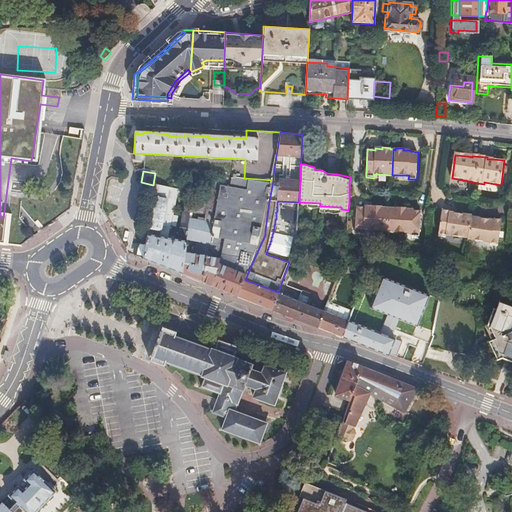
[(181,190),(184,173),(175,172),(173,188),(179,189),(181,190)]
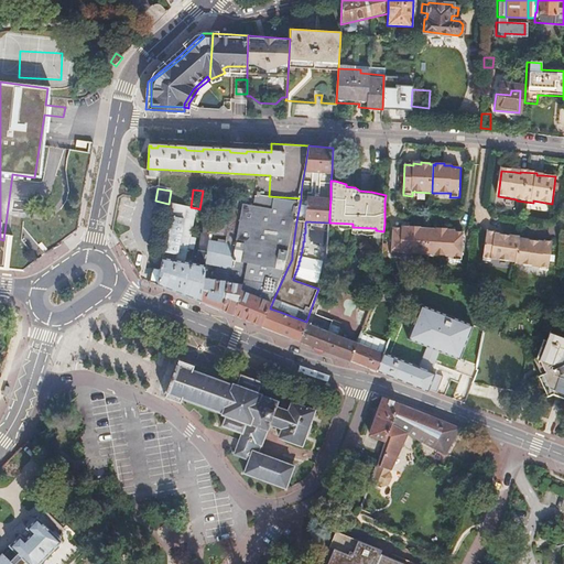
[(218,199),(219,192),(206,191),(205,201),(217,202),(218,199)]
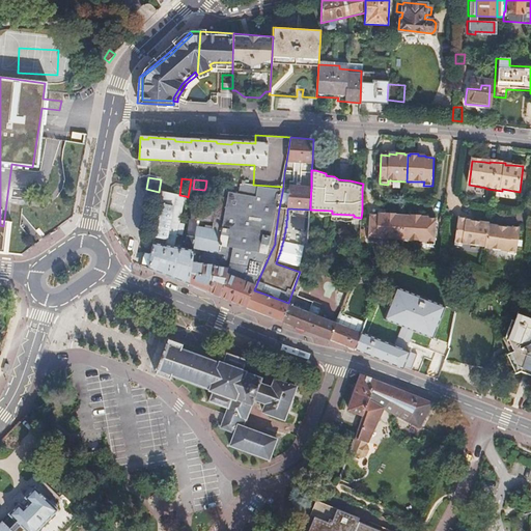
[(218,253),(232,183),(206,180),(205,188),(225,189),(216,224),(216,227),(207,225),(207,228),(198,226),(195,247),(204,249),(201,263),(192,261),(188,283),(210,291),(215,266),(218,253)]
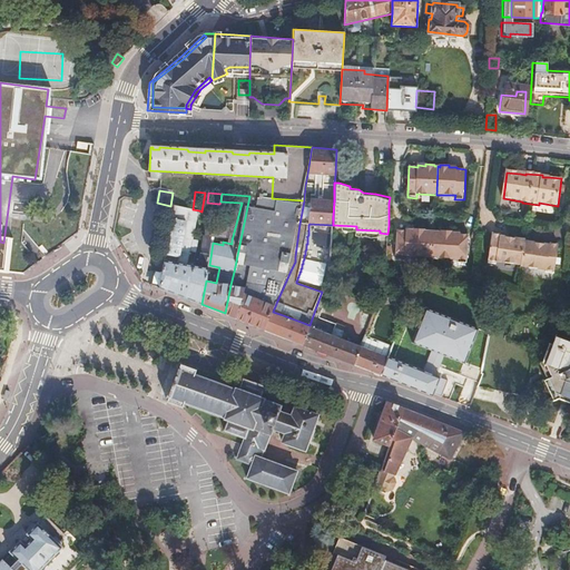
[(247,275),(265,197),(249,196),(234,272),(247,275)]
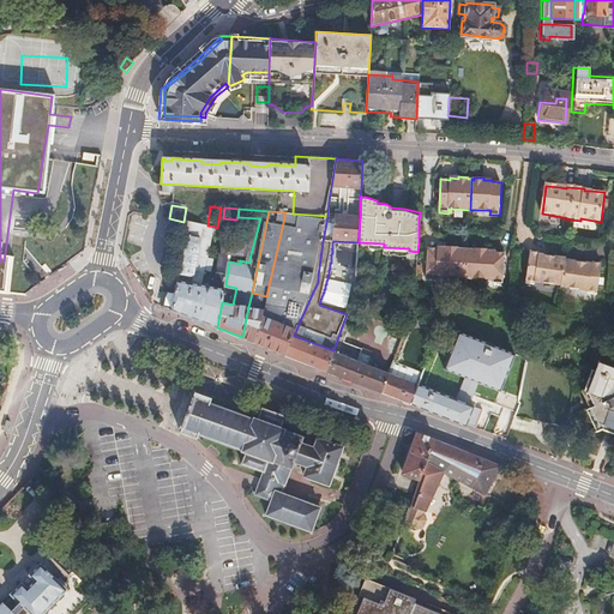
[(286,354),(294,336),(299,324),(313,292),(318,282),(318,276),(323,241),(327,216),(293,214),(286,212),(266,296),(264,305),(264,309),(257,343),(286,354)]
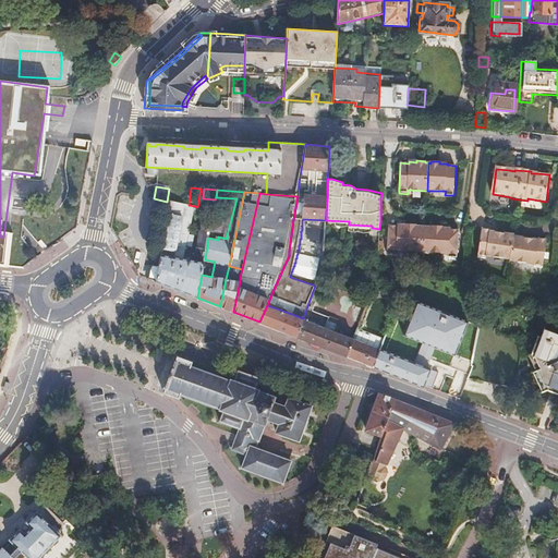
[(189,205),(171,202),(155,281),(197,298),(202,275),(205,259),(208,238),(209,231),(211,220),(203,219),(202,231),(199,231),(196,262),(185,258),(179,256),(183,233),(190,234),(187,244),(194,245),(198,227),(191,226),(195,206),(189,205)]
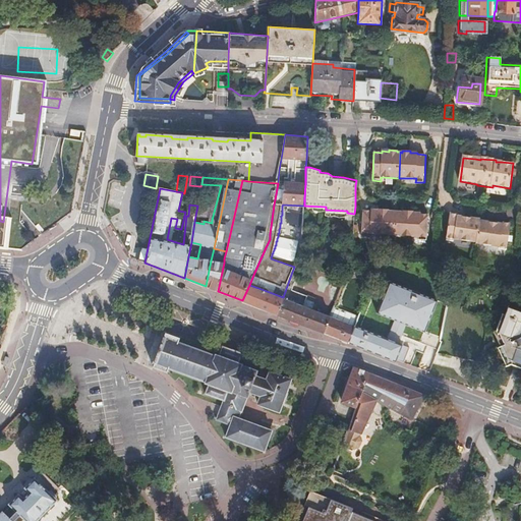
[(197,206),(195,216),(209,217),(210,207),(197,206)]
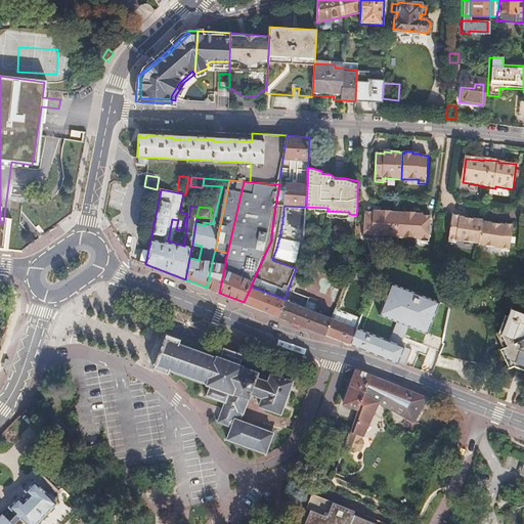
[(397,237),(399,214),(391,213),(391,212),(382,212),(382,213),(374,212),(374,214),(365,213),(363,239),(373,241),(373,236),(397,237)]
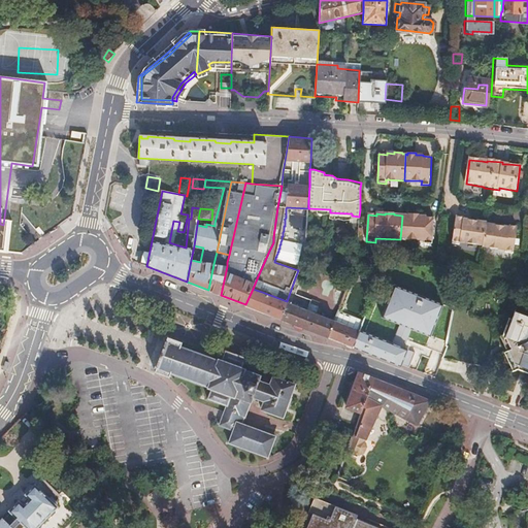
[(434,245),(435,219),(427,218),(427,217),(420,217),(420,216),(409,215),(409,216),(402,216),(400,239),(425,240),(425,244),(434,245)]
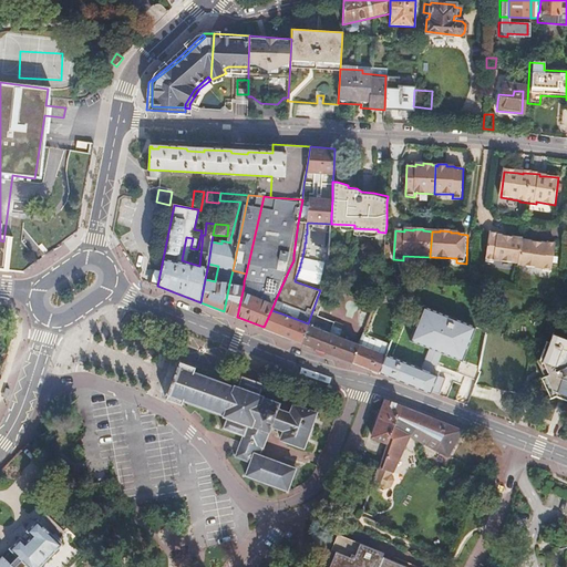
[(501,235),(493,234),(488,264),(497,265),(497,263),(522,266),(522,267),(547,270),(546,272),(555,274),(555,271),(558,244),(550,243),(550,244),(525,241),(525,239),(501,236),(501,235)]
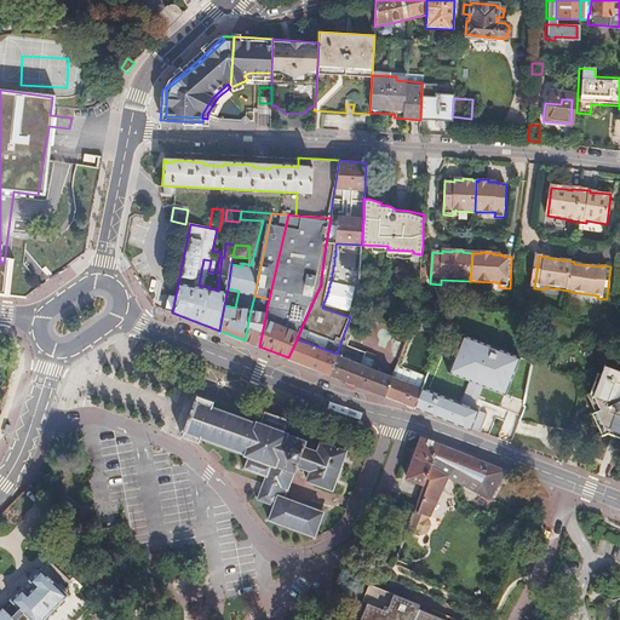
[(199,285),(206,287),(208,271),(211,260),(204,259),(199,285)]
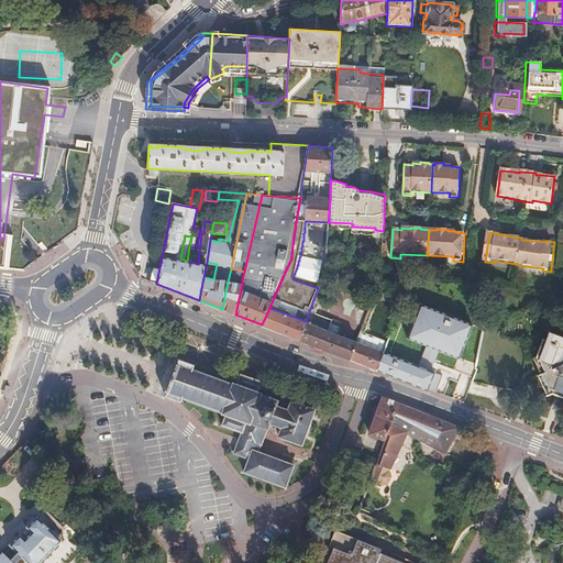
[(479,297),(479,280),(479,279),(477,279),(465,278),(466,296),(479,297)]
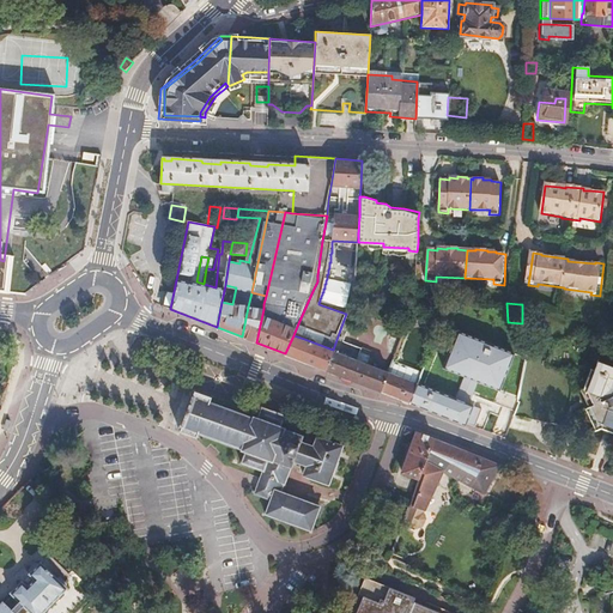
[(398,326),(402,327),(411,305),(399,304),(398,326)]
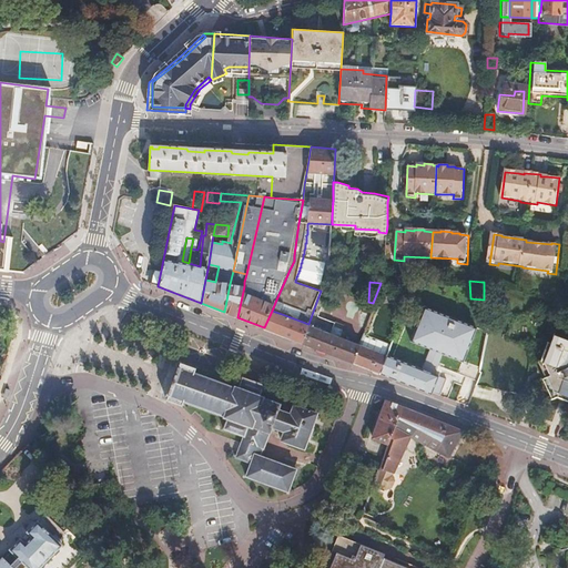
[(244,286),(230,284),(224,312),(237,317),(244,286)]
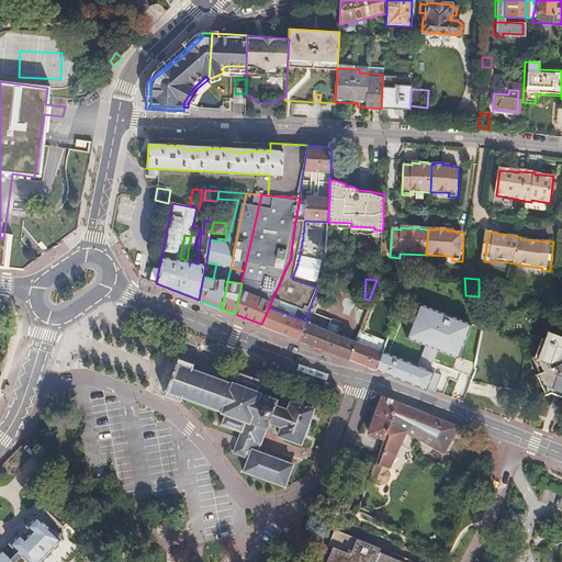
[(315,293),(305,321),(299,338),(349,358),(352,346),(355,340),(345,336),(335,333),(338,325),(329,322),(330,318),(322,315),(318,313),(314,312),(317,303),(322,304),(324,296),(315,293)]
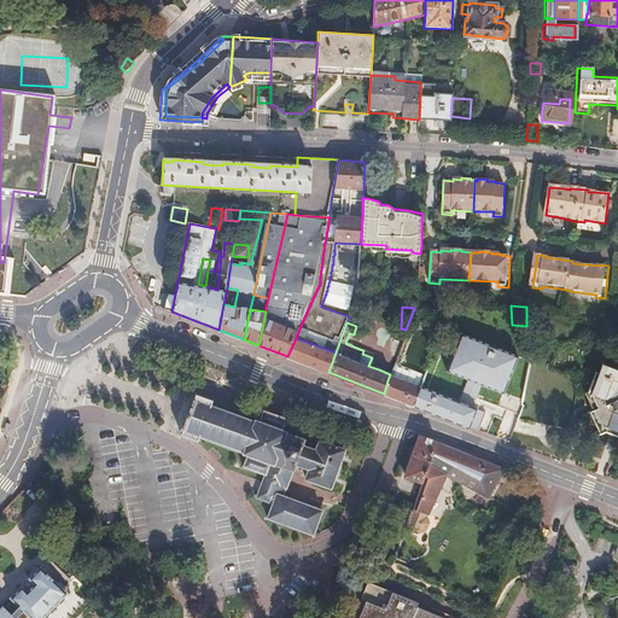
[(307,342),(296,338),(287,356),(309,365),(328,372),(336,353),(326,349),(307,342)]
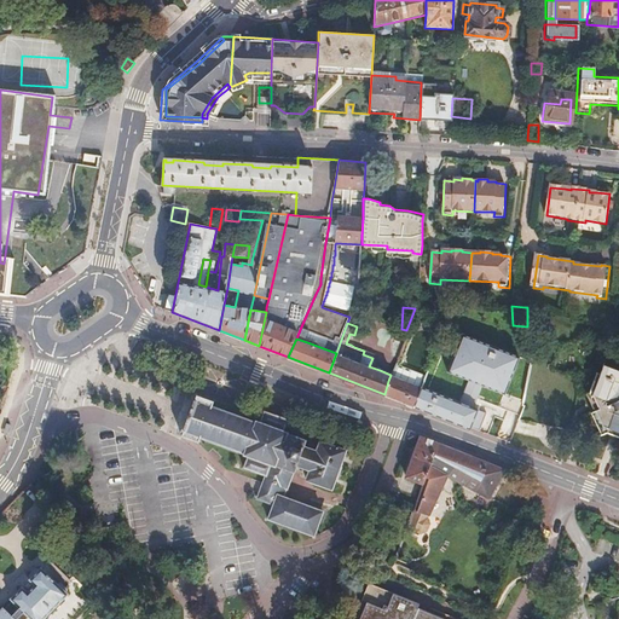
[(607,426),(608,427),(614,422),(618,423),(618,366),(602,360),(599,371),(595,369),(588,391),(593,393),(597,406),(595,410),(603,431),(607,426)]
